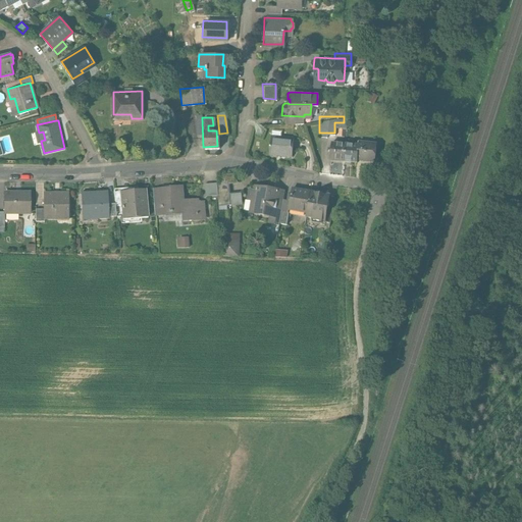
[(269,143),(268,143),(268,146),(269,146),(268,152),(291,154),(292,137),(270,135),(269,143)]
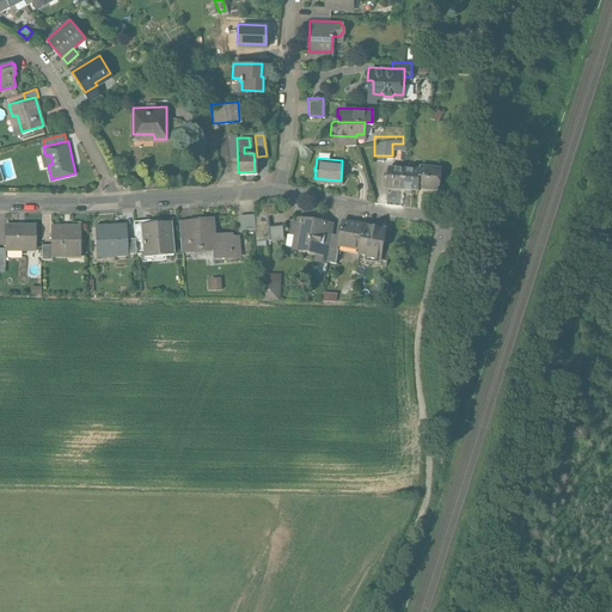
[(402,185),(403,165),(387,164),(386,184),(402,185)]
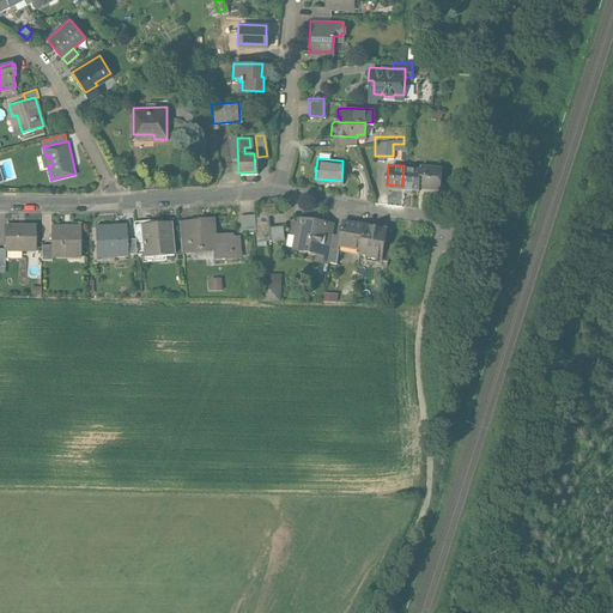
[(419,164),(419,167),(420,167),(419,183),(438,184),(439,165),(419,164)]
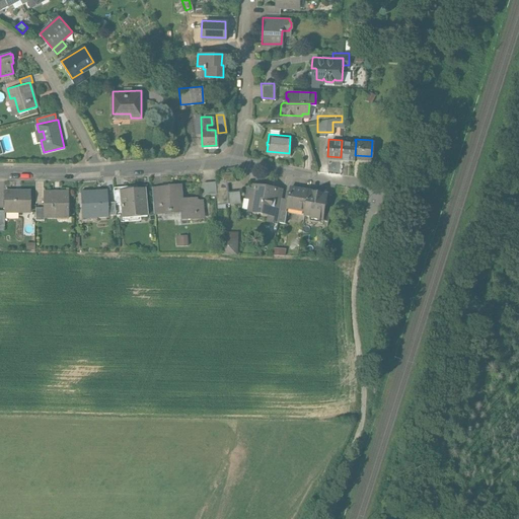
[(356,141),(355,141),(350,141),(342,140),(341,157),(354,158),(355,155),(356,141)]
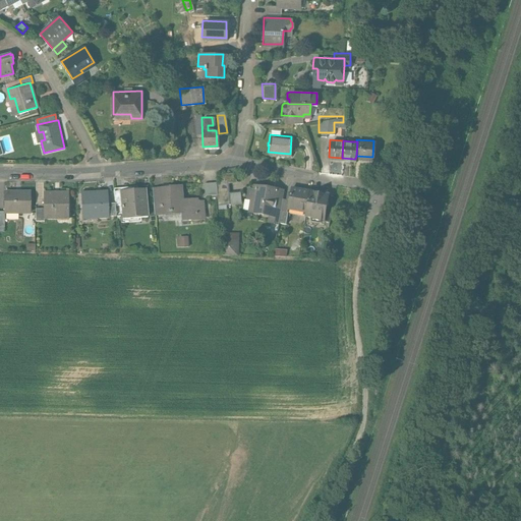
[(215,182),(216,192),(217,200),(223,199),(223,203),(228,203),(226,179),(221,180),(222,181),(215,182)]
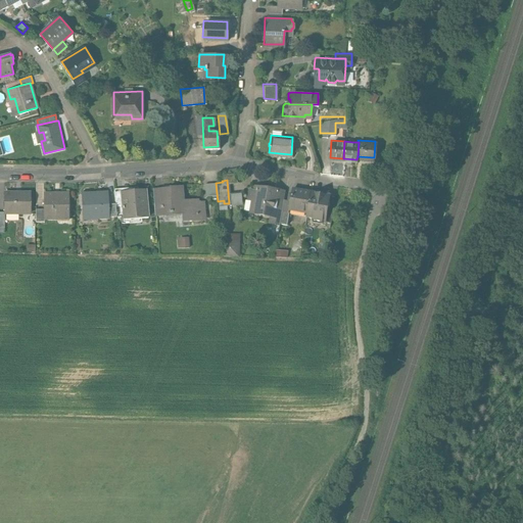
[(216,183),(216,181),(203,182),(204,194),(217,193),(216,183)]
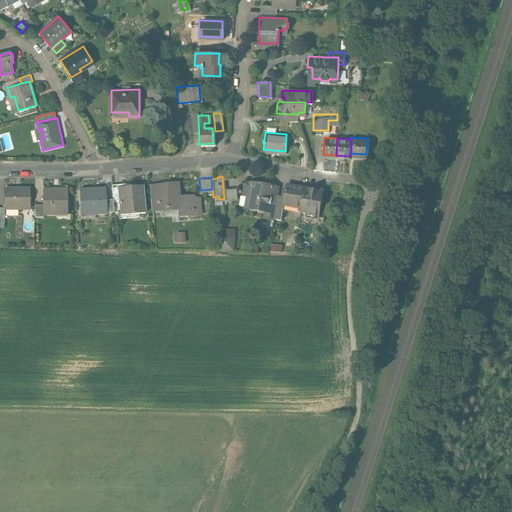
[(177,215),(188,214),(192,209),(193,209),(193,207),(196,207),(198,205),(198,196),(192,196),(189,194),(177,195),(176,188),(178,188),(177,180),(166,181),(166,182),(158,183),(159,197),(160,210),(161,209),(161,207),(167,206),(167,208),(170,207),(170,206),(176,205),(177,215)]
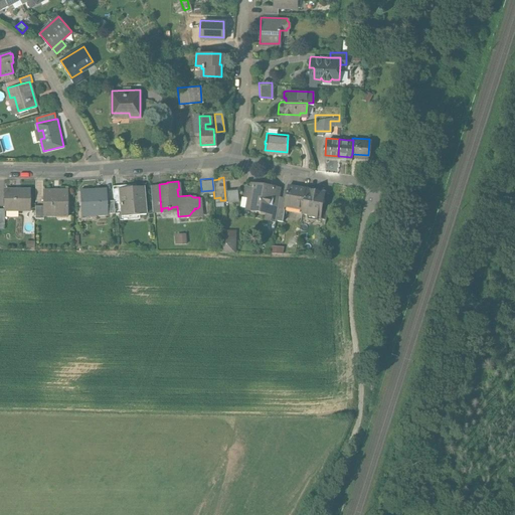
[(262,184),(261,183),(250,181),(250,185),(248,184),(244,184),(242,194),(246,195),(244,207),(269,211),(269,207),(267,203),(269,194),(270,194),(271,185),(262,184)]
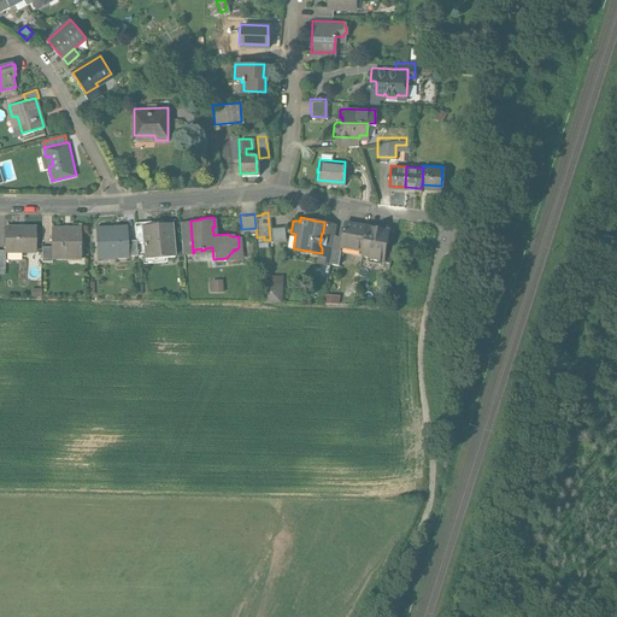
[(344,219),(339,245),(360,248),(365,223),(344,219)]
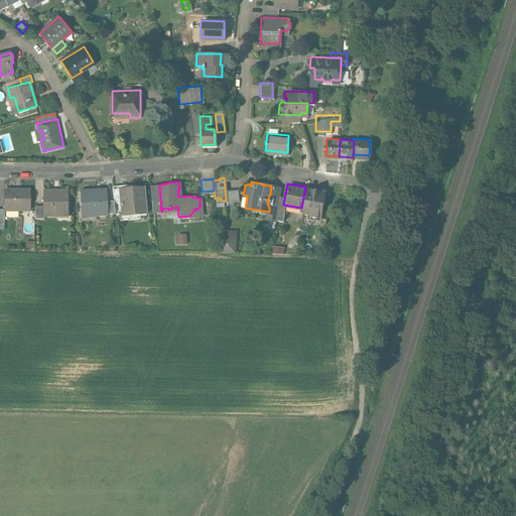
[(113,187),(115,201),(116,213),(122,212),(121,198),(125,198),(125,187),(124,186),(113,187)]
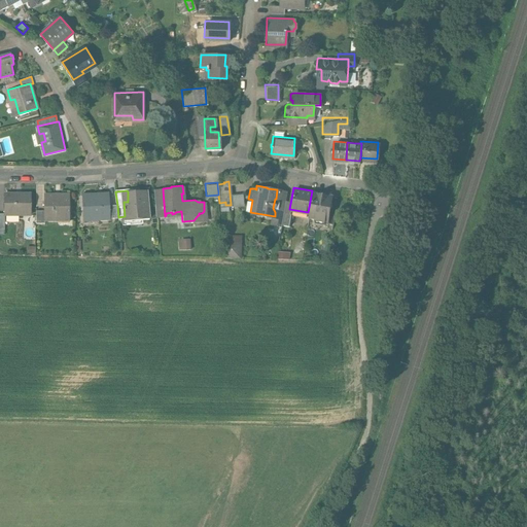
[(124,202),(125,216),(125,220),(150,218),(148,190),(128,191),(128,202),(124,202)]
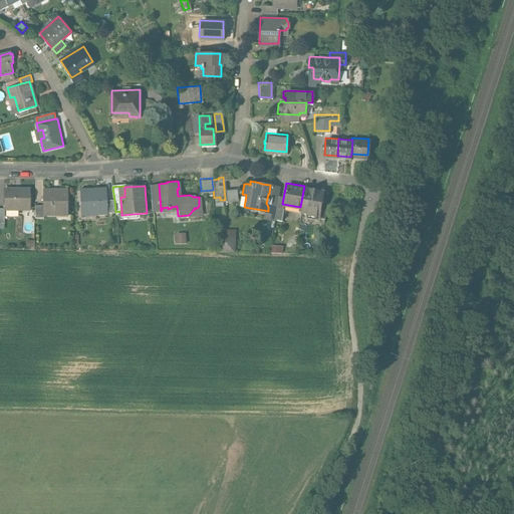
[(304,186),(300,207),(299,210),(305,211),(305,213),(318,215),(320,203),(322,190),(304,186)]
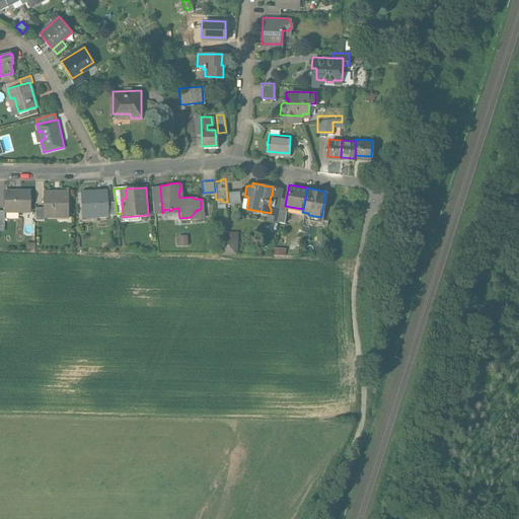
[(227,202),(239,201),(238,190),(227,190),(227,202)]
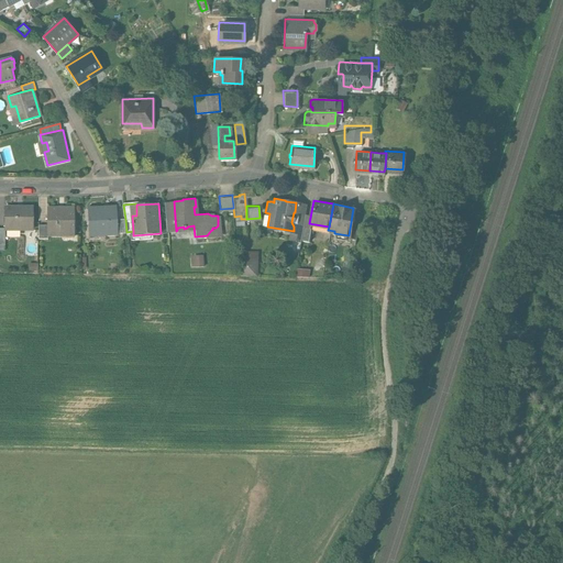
[(32,207),(6,207),(6,229),(32,229),(32,207)]
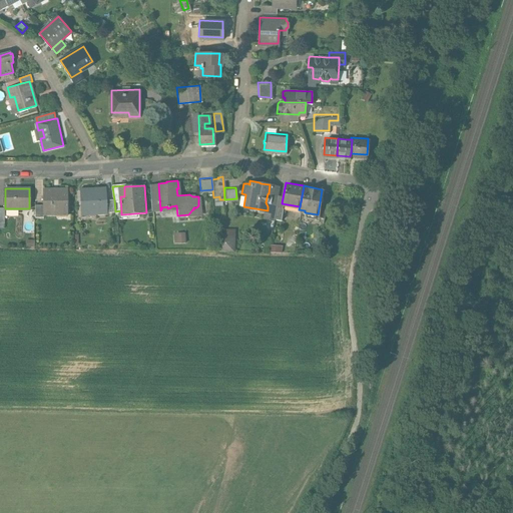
[(94,188),(80,189),(81,211),(94,210),(95,214),(107,213),(107,211),(106,199),(107,199),(106,188),(94,189),(94,188)]
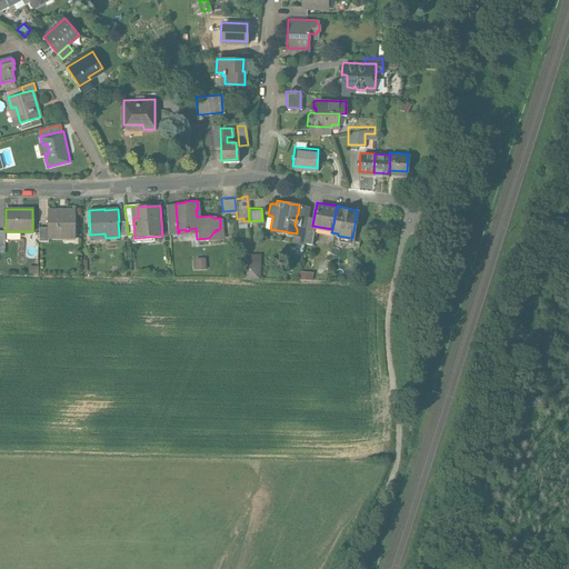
[(76,210),(48,210),(48,227),(48,238),(63,238),(63,235),(75,235),(76,210)]
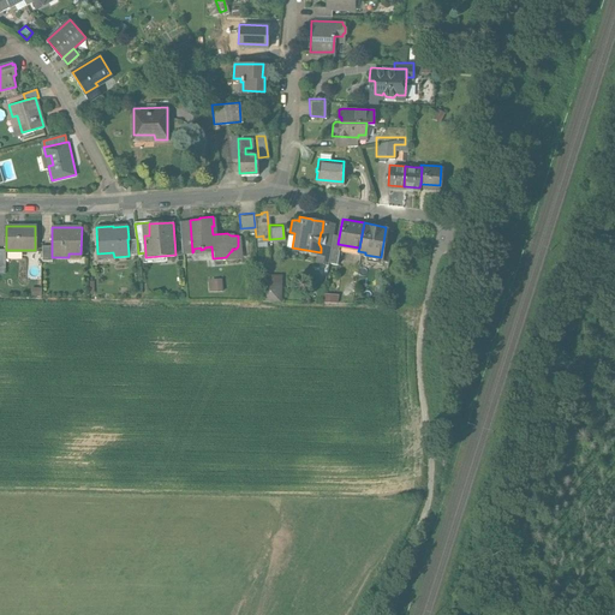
[(318,243),(321,248),(329,249),(329,246),(332,234),(322,232),(321,232),(318,243)]
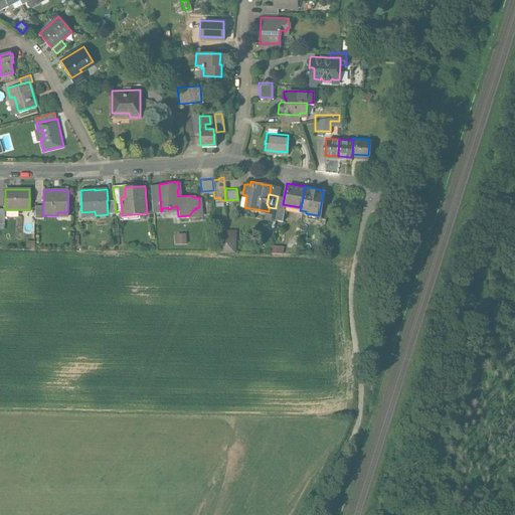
[(161,211),(160,198),(153,199),(154,211),(161,211)]
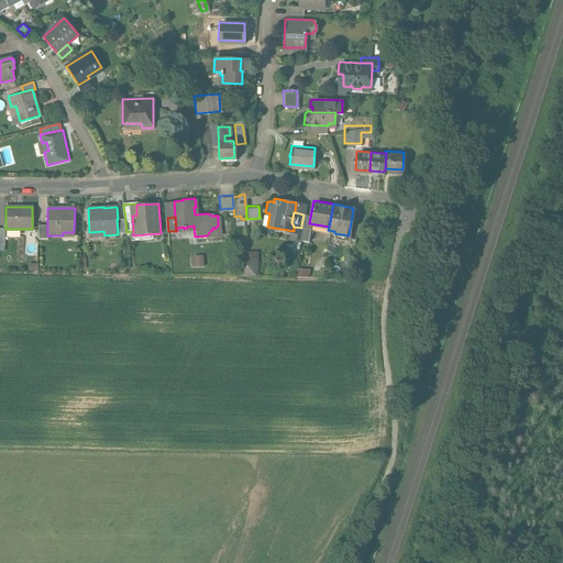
[(125,219),(118,219),(117,219),(118,232),(127,232),(125,219)]
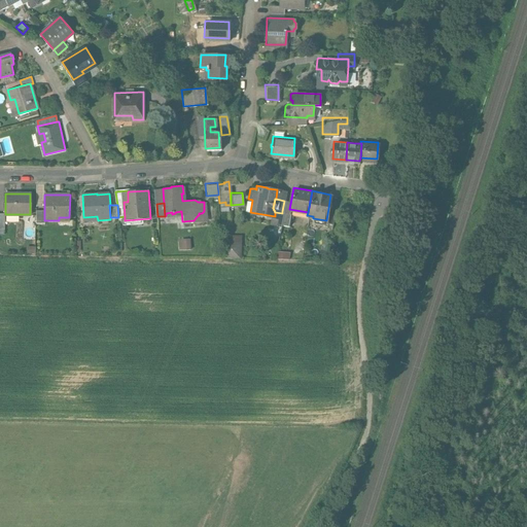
[(44,220),(44,210),(36,210),(36,222),(44,223),(44,220)]
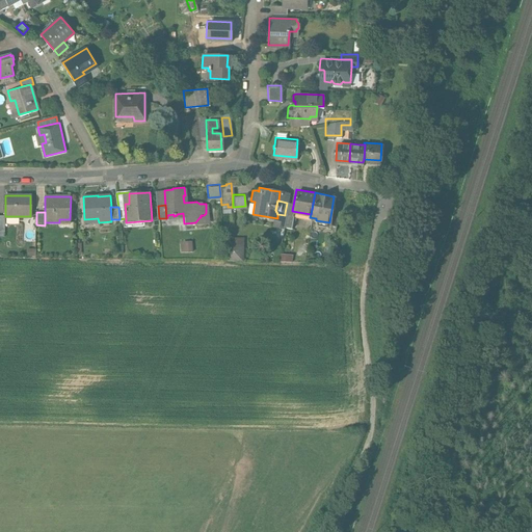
[(285,213),(285,215),(283,225),(290,227),(292,214),(285,213)]
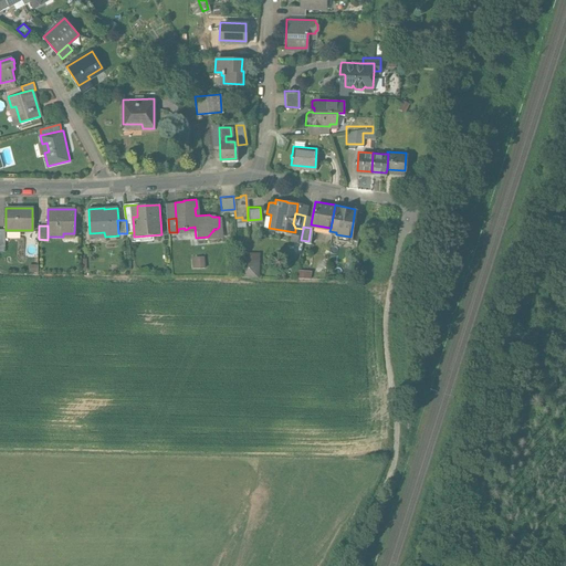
[(203,264),(203,253),(192,254),(194,264),(203,264)]
